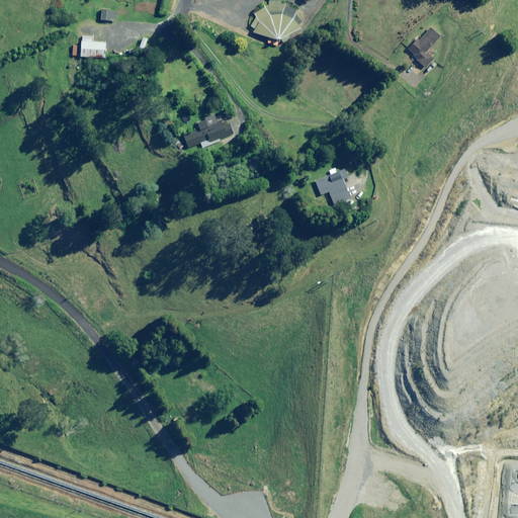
[(252,32),(277,40),(280,38),(282,42),(290,38),(288,35),(306,25),(296,14),(298,10),(285,6),(286,3),(281,4),(280,0),(267,0),(268,5),(263,6),(263,8),(253,14),(256,18),(250,26),(254,29),(252,32)]
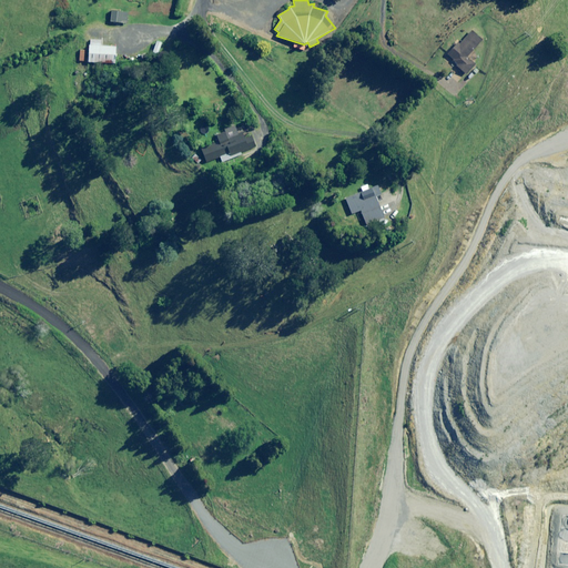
[(128,13),(110,11),(109,22),(128,23),(128,13)]
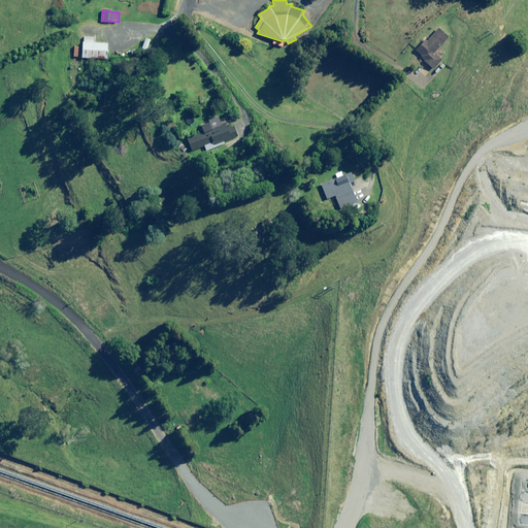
[(448,38),(438,29),(427,41),(425,40),(415,51),(424,60),(423,61),(432,69),(440,61),(433,54),(448,38)]
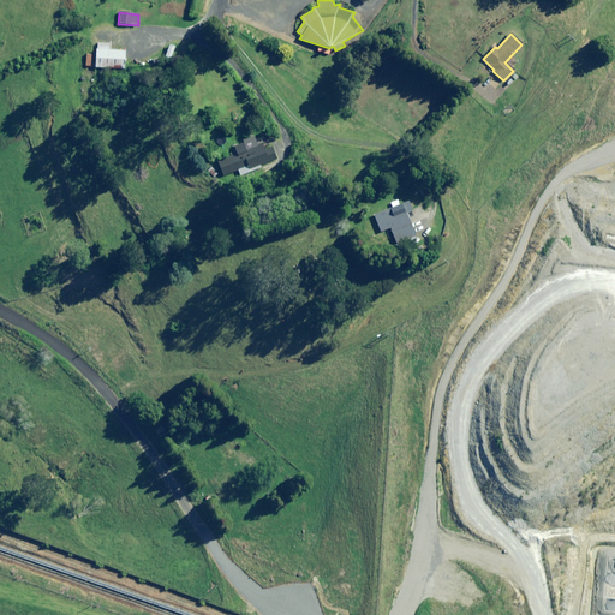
[(95,42),(94,69),(125,71),(126,52),(109,51),(111,43),(95,42)]
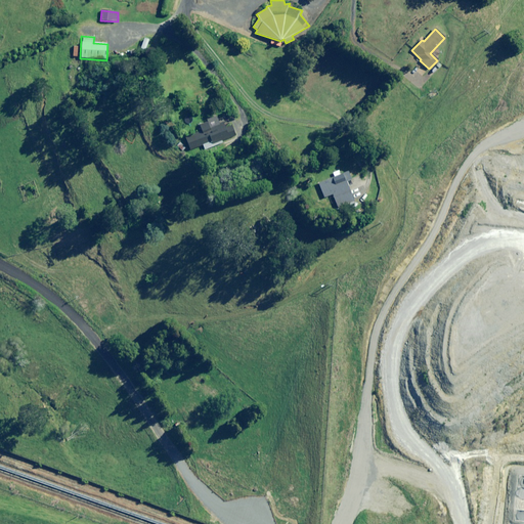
[(218,124),(216,118),(200,125),(202,131),(185,138),(190,149),(203,145),(205,149),(222,143),(221,141),(235,136),(231,126),(225,128),(223,122),(218,124)]
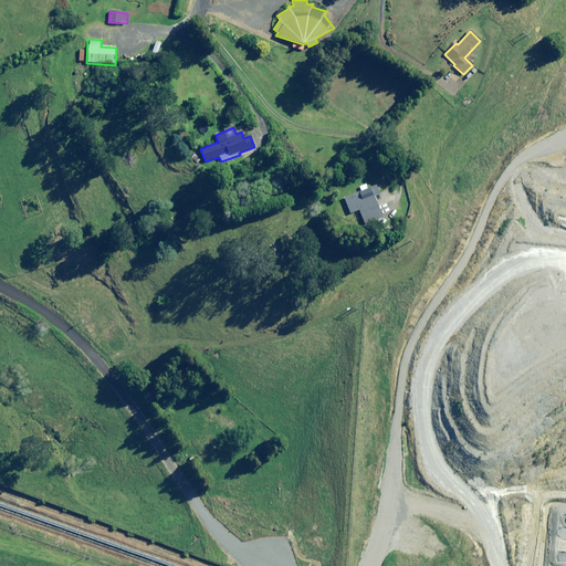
[(187,135),(180,138),(184,145),(190,142),(187,135)]
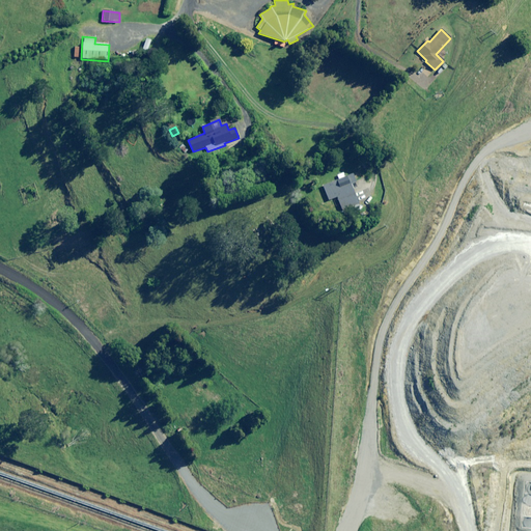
[(183,143),(178,148),(185,154),(189,149),(183,143)]
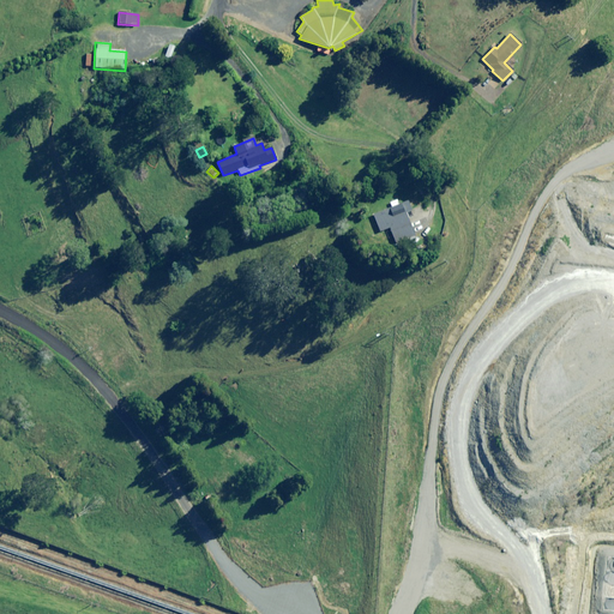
[(398,204),(397,200),(389,203),(391,208),(372,215),(379,232),(389,228),(396,246),(415,238),(408,220),(414,217),(408,200),(398,204)]
